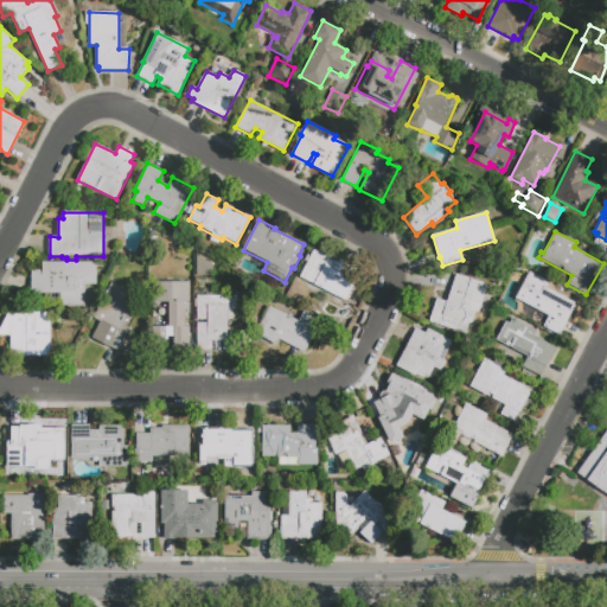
[(347,301),(344,300),(344,301),(300,279),(315,250),(338,262),(340,257),(358,267),(352,279),(358,282),(347,301)]
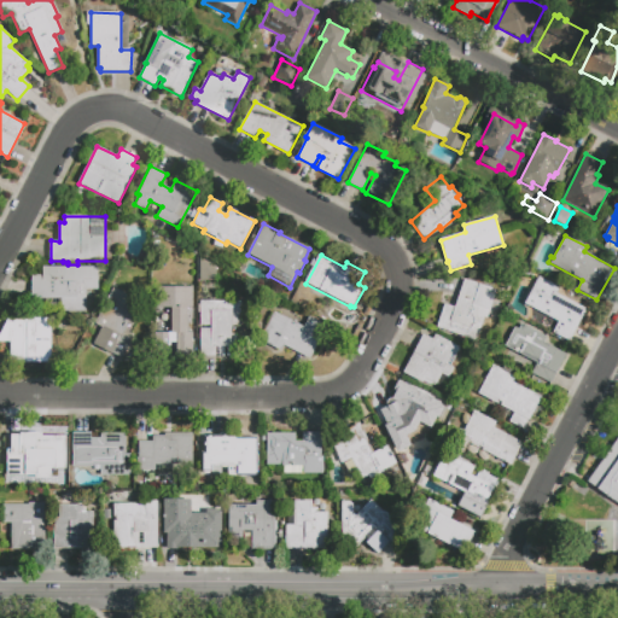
[(199,258),(216,266),(216,281),(199,283),(199,258)]
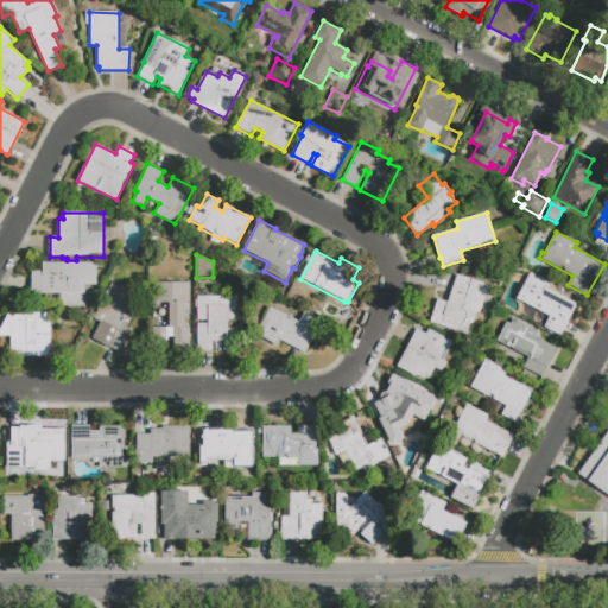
[(86,306),(46,306),(46,293),(32,293),(32,271),(43,271),(43,263),(96,263),(96,286),(86,286),(86,306)]
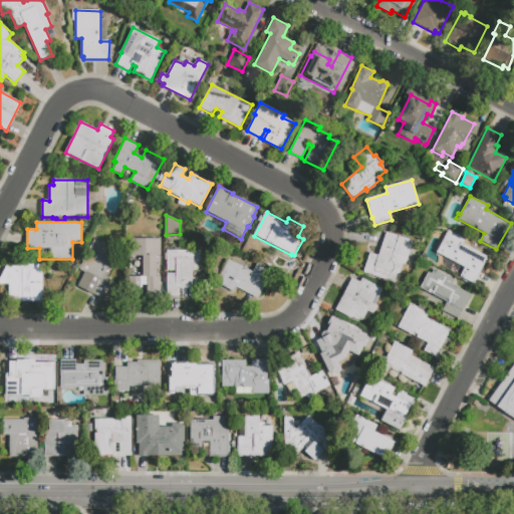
[(488,257),(474,284),(459,277),(464,267),(436,253),(448,230),(466,239),(464,245),(488,257)]
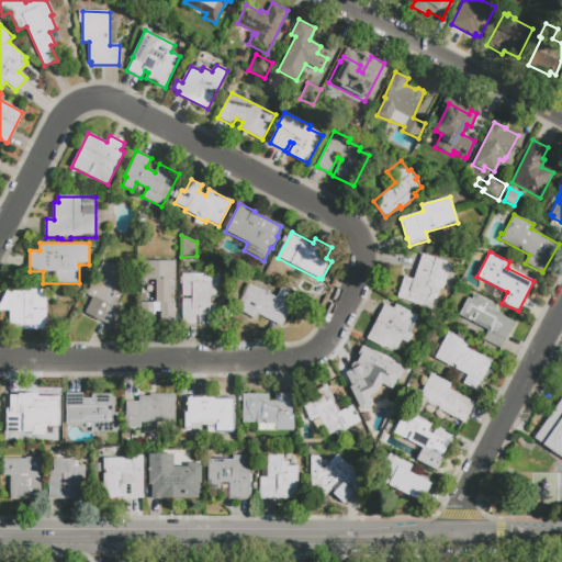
[(404,277),(414,280),(422,255),(450,263),(442,289),(440,289),(434,310),(397,299),(404,277)]
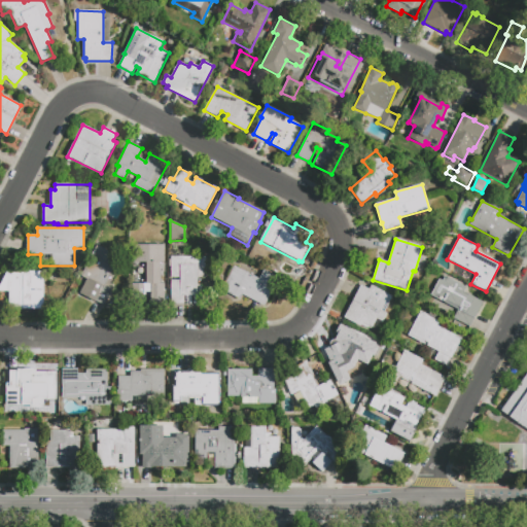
[(134,245),(164,245),(164,262),(160,262),(160,289),(168,289),(168,299),(140,299),(140,286),(134,286),(134,245)]
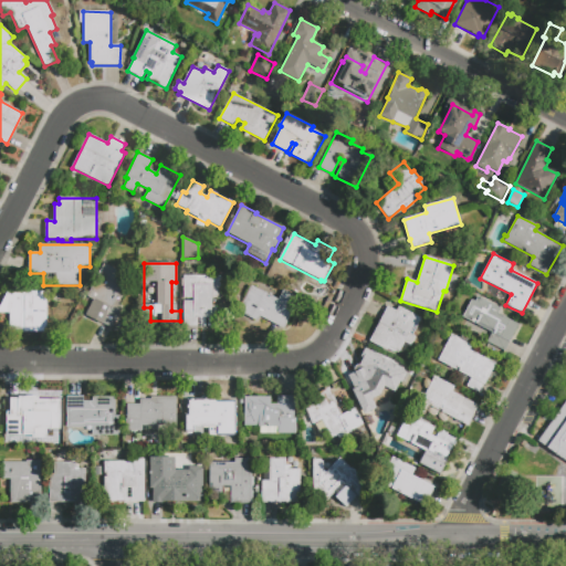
[(122,274),(128,276),(113,307),(121,311),(112,327),(86,314),(93,300),(87,296),(104,264),(115,270),(116,266),(124,271),(122,274)]
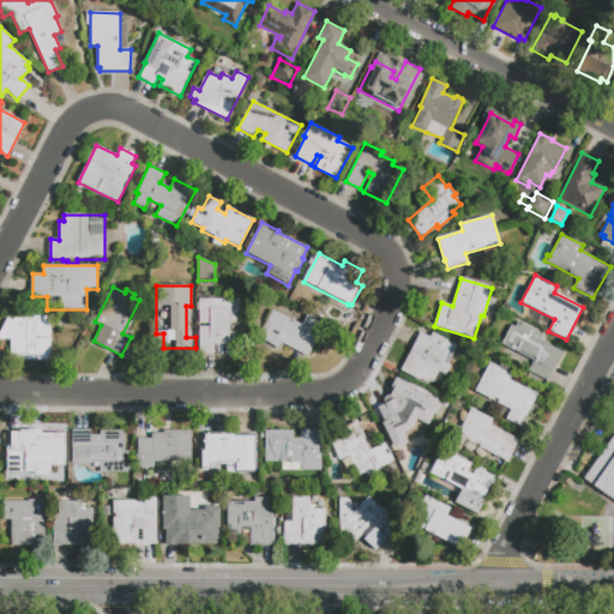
[(241,323),(230,323),(230,331),(241,331),(241,354),(199,354),(199,326),(210,326),(210,323),(199,323),(199,299),(241,299),(241,323)]
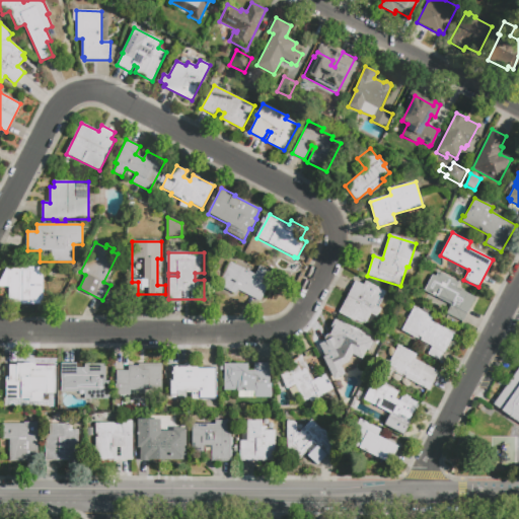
[(261,301),(238,290),(236,296),(217,286),(229,263),(255,276),(261,267),(275,274),(261,301)]
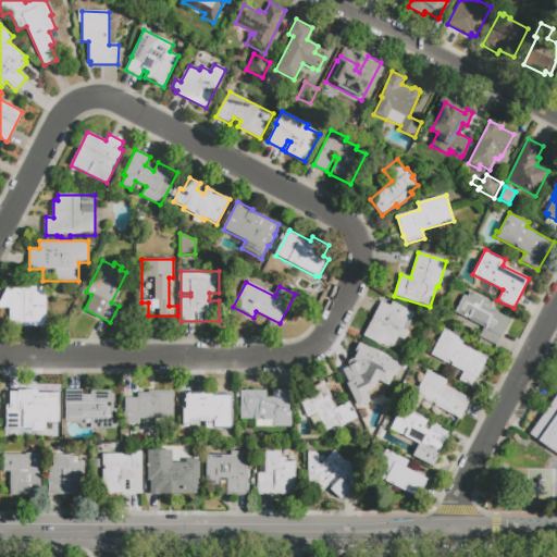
[(46,286),(46,326),(10,326),(10,308),(0,308),(0,301),(8,287),(46,286)]
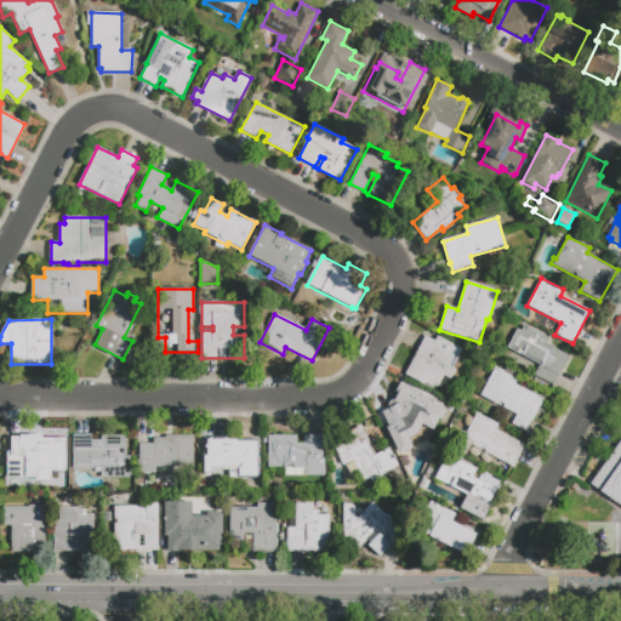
[(554,385),(535,375),(541,364),(508,348),(518,329),(522,331),(524,325),(550,339),(546,345),(569,355),(554,385)]
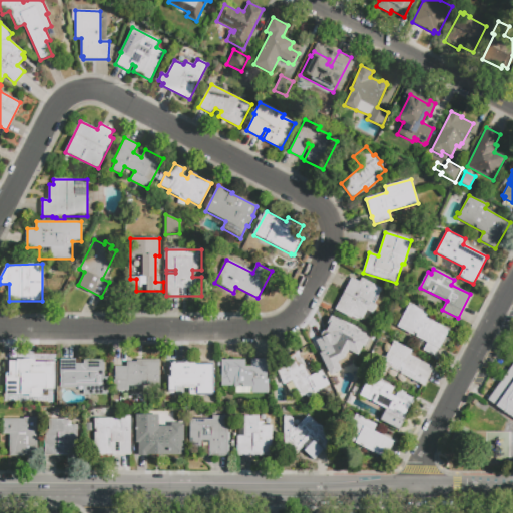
[(353,315),(352,318),(336,310),(351,278),(359,282),(361,278),(381,289),(374,304),(376,305),(372,313),(366,310),(362,319),(353,315)]
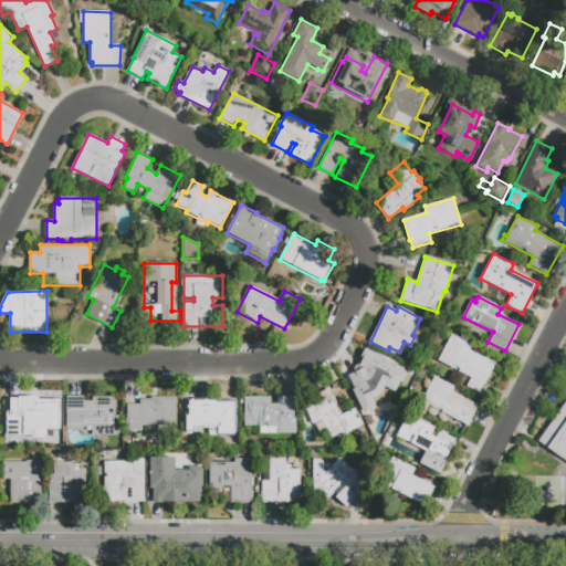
[(479,396),(465,388),(471,378),(460,371),(438,360),(452,334),(472,345),(469,349),(495,364),(479,396)]
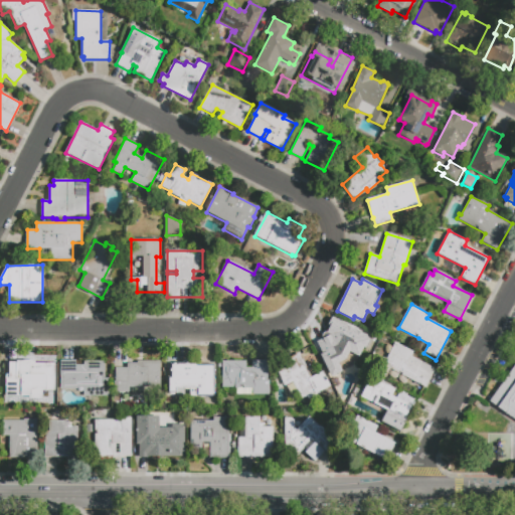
[(370,344),(342,378),(328,366),(334,359),(314,342),(332,321),(355,340),(360,335),(370,344)]
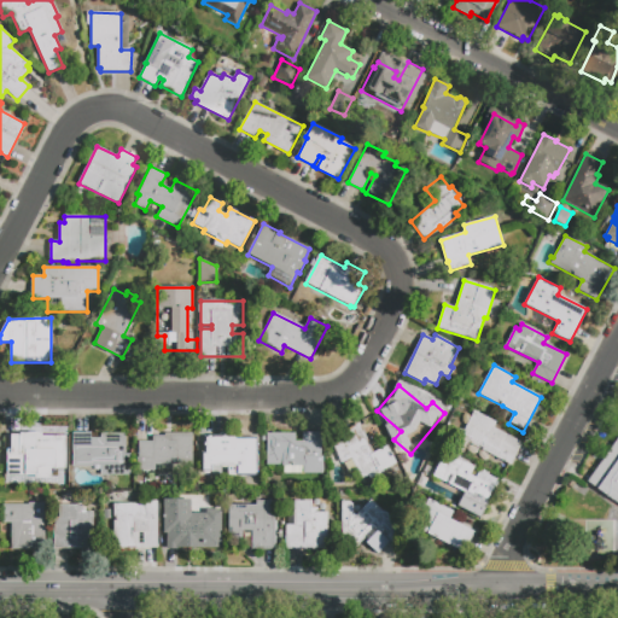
[(522,442),(511,465),(483,450),(484,447),(481,445),(479,449),(458,438),(461,429),(465,431),(474,410),(496,423),(494,427),(522,442)]
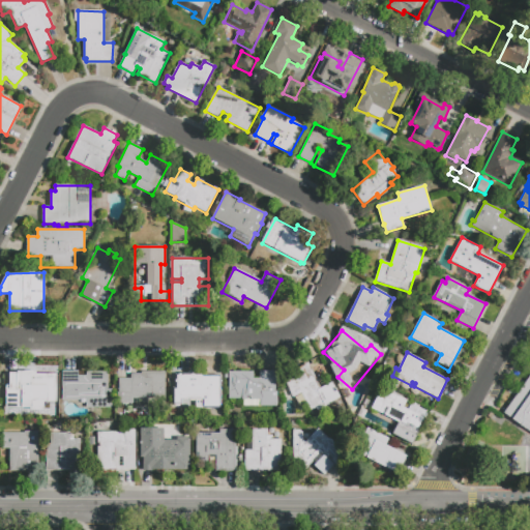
[(341,404),(330,409),(328,405),(316,410),(315,408),(310,411),(305,403),(298,407),(294,396),(292,396),(284,380),(293,376),(291,371),(307,362),(320,388),(332,382),(341,400),(339,401),(341,404)]
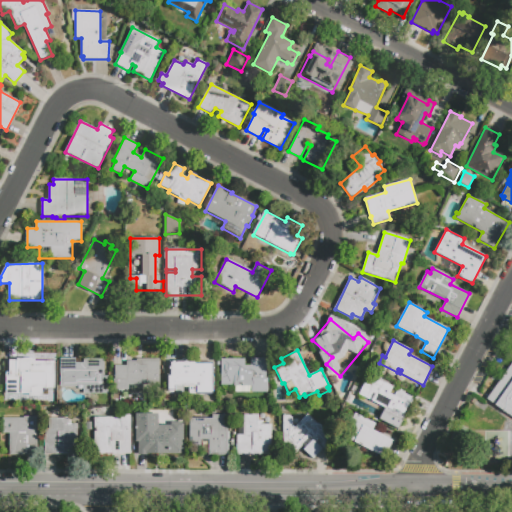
[(53,393),(35,393),(35,384),(7,384),(7,358),(31,358),(31,365),(37,365),(37,358),(53,358),(53,393)]
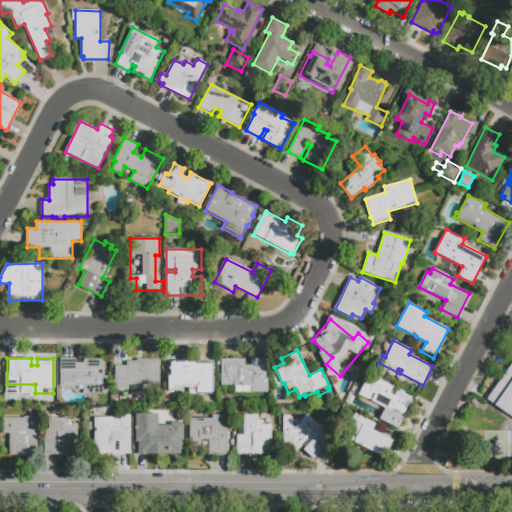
[(108,393),(84,393),(84,389),(70,389),(70,385),(60,385),(60,358),(76,358),(76,363),(84,363),(84,358),(103,359),(103,376),(108,376),(108,393)]
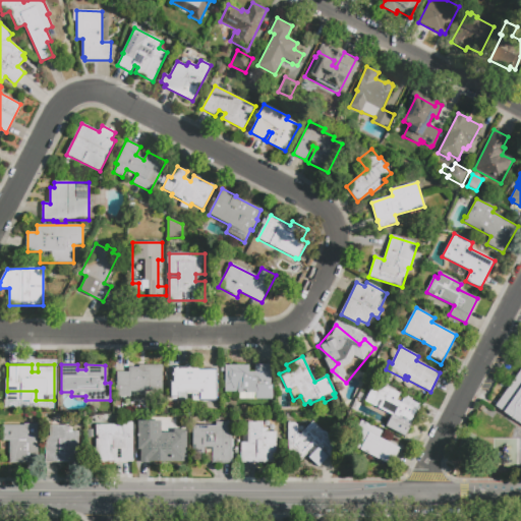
[(138,365),(162,366),(162,393),(129,393),(129,397),(116,396),(116,372),(129,372),(129,367),(137,367),(138,365)]
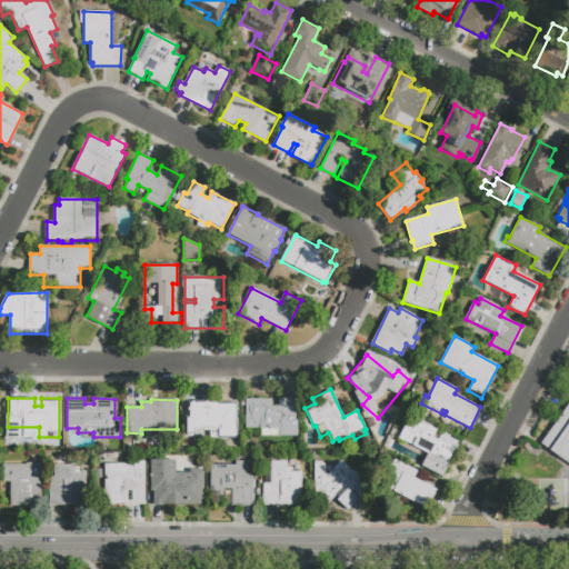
[(187,399),(235,399),(236,438),(188,438),(187,399)]
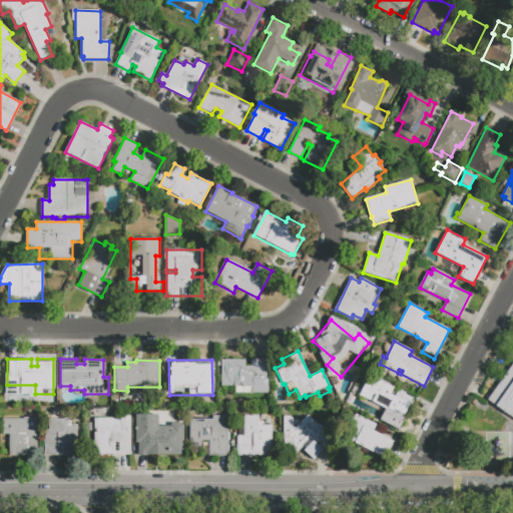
[(267,360),(267,379),(269,379),(269,393),(235,393),(235,387),(222,387),(222,361),(245,361),(245,367),(250,367),(250,360),(267,360)]
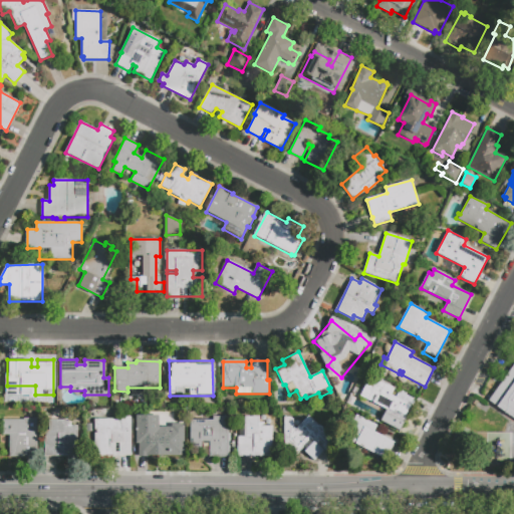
[(513,419),(488,401),(513,361),(513,419)]
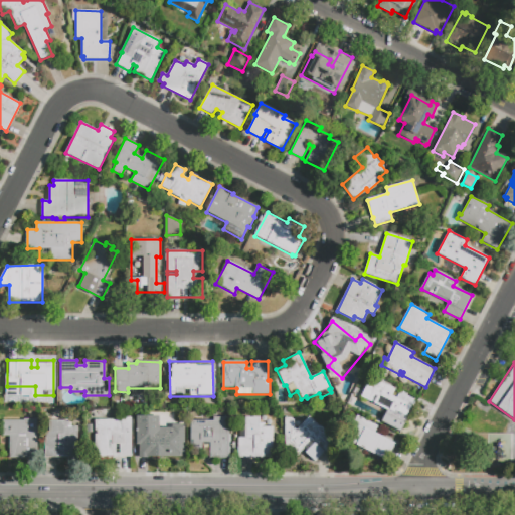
[(401,431),(382,420),(387,410),(361,397),(368,382),(374,385),(376,379),(395,388),(392,396),(396,398),(399,392),(402,393),(403,391),(408,394),(407,395),(415,399),(407,415),(408,416),(401,431)]
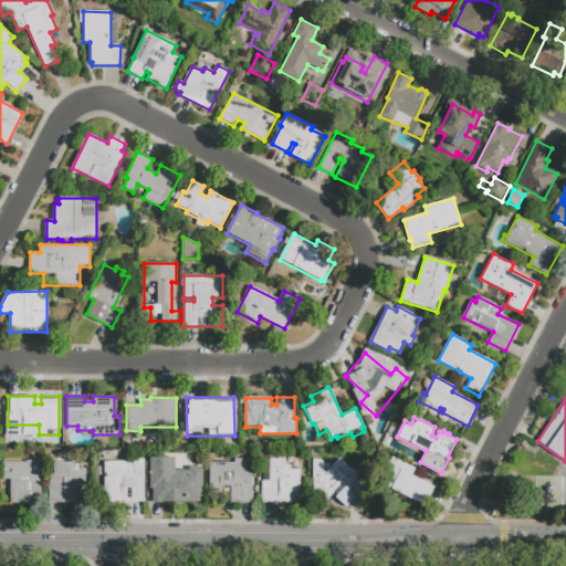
[(270,458),(286,458),(286,465),(292,465),(292,469),(301,469),(301,503),(262,503),(262,480),(263,480),(263,472),(270,472),(270,458)]
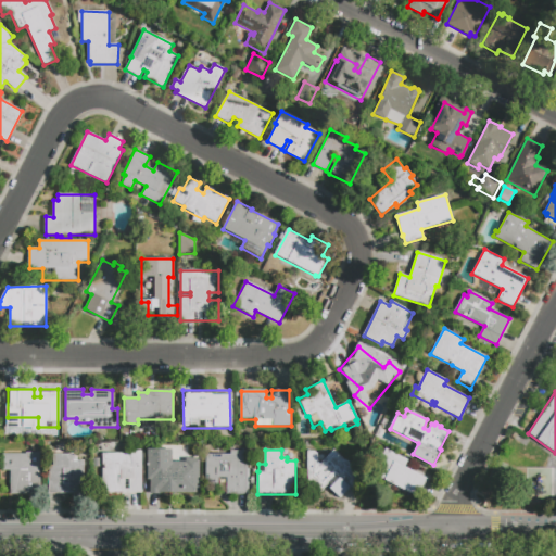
[(350,465),(363,478),(363,477),(364,479),(353,490),(352,489),(341,500),(329,489),(332,485),(329,482),(320,492),(317,489),(318,488),(312,480),(308,480),(308,477),(307,451),(310,451),(310,452),(314,452),(318,455),(318,462),(320,464),(333,450),(344,460),(345,460),(346,460),(349,462),(350,463),(350,465)]
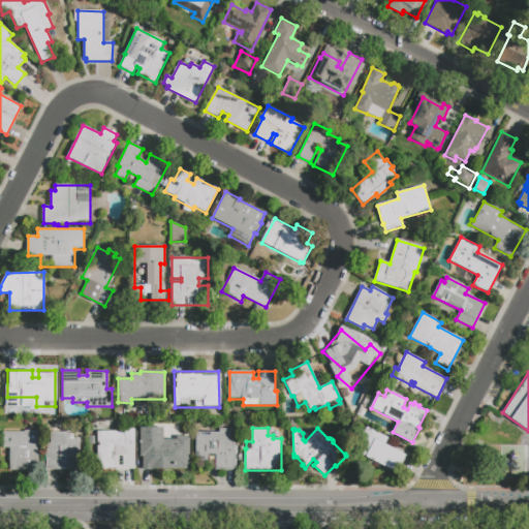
[(368,428),(389,438),(385,444),(407,456),(399,473),(360,453),(367,439),(363,437),(368,428)]
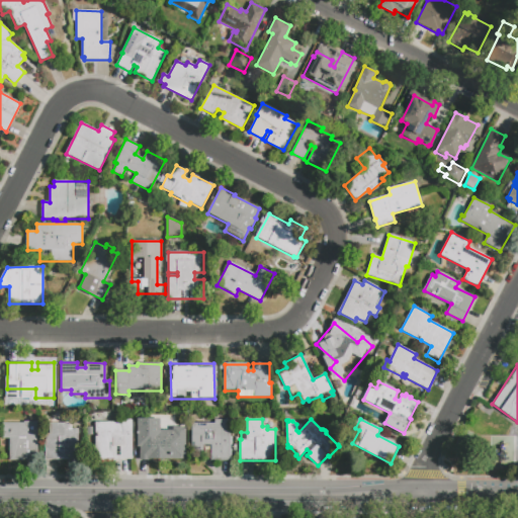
[(216,420),(231,420),(230,461),(211,461),(211,445),(203,445),(203,453),(195,453),(195,447),(192,447),(192,424),(194,424),(216,424),(216,420)]
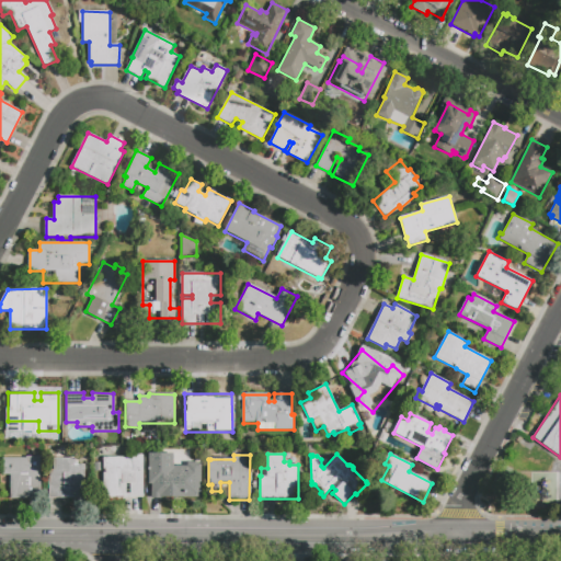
[(4,474),(4,458),(26,458),(26,457),(41,456),(41,497),(11,497),(10,474),(4,474)]
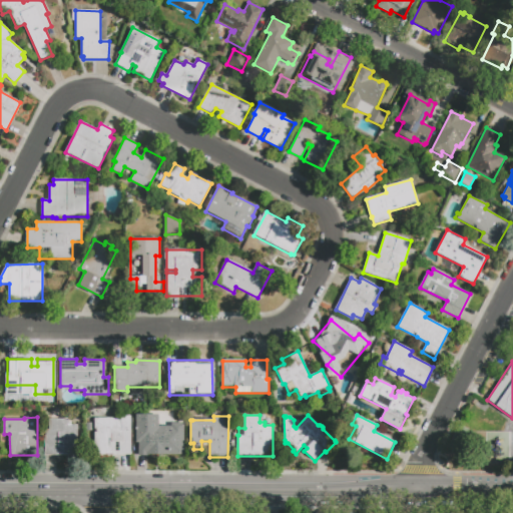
[(131,418),(131,442),(131,455),(94,455),(94,419),(131,418)]
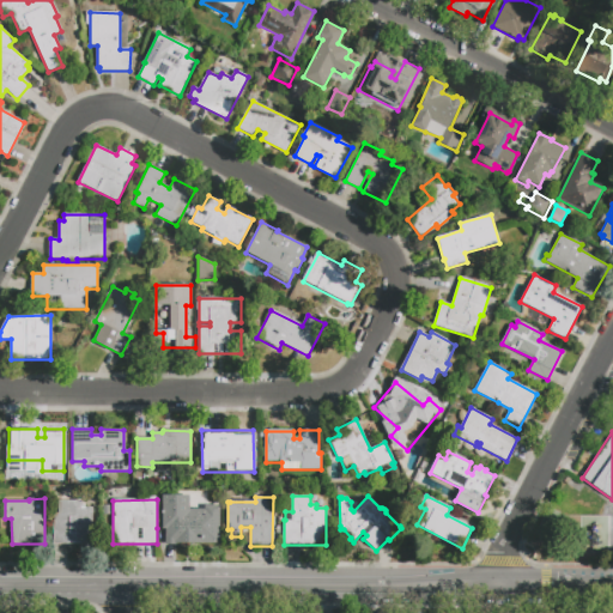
[(82,502),(82,509),(95,509),(95,545),(55,544),(55,516),(60,516),(60,502),(82,502)]
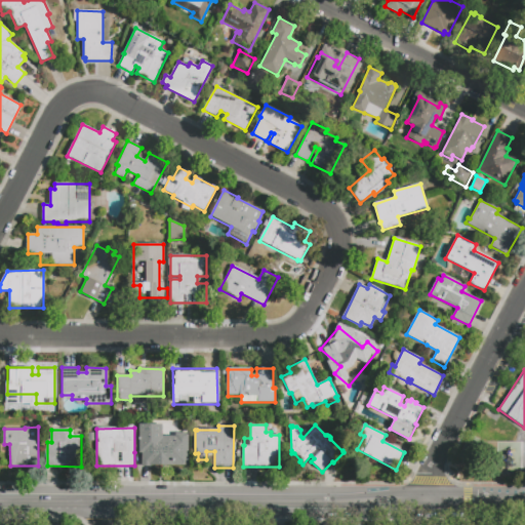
[(188,441),(188,460),(142,460),(142,451),(140,451),(140,441),(164,441),(164,442),(165,442),(165,443),(167,443),(167,442),(168,442),(168,441),(188,441)]
